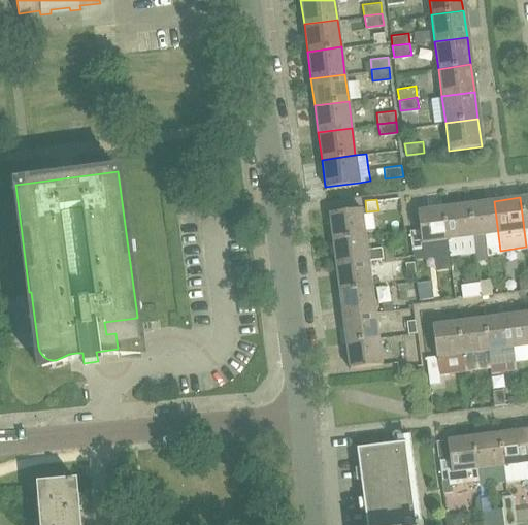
[(494,201),(468,204),(472,236),(487,234),(488,239),(486,240),(488,255),(501,254),(500,251),(494,201)]
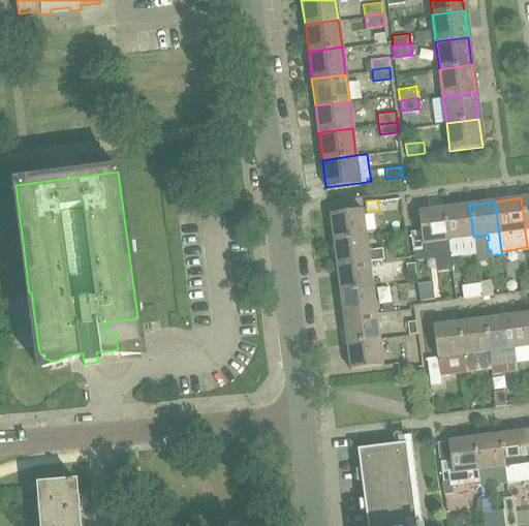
[(469,205),(443,208),(447,240),(450,257),(475,253),(473,237),(469,205)]
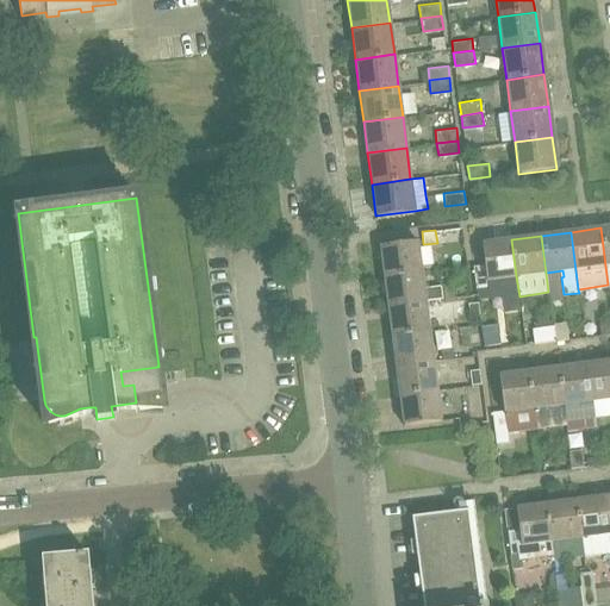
[(380,244),(384,273),(421,268),(417,239),(380,244)]
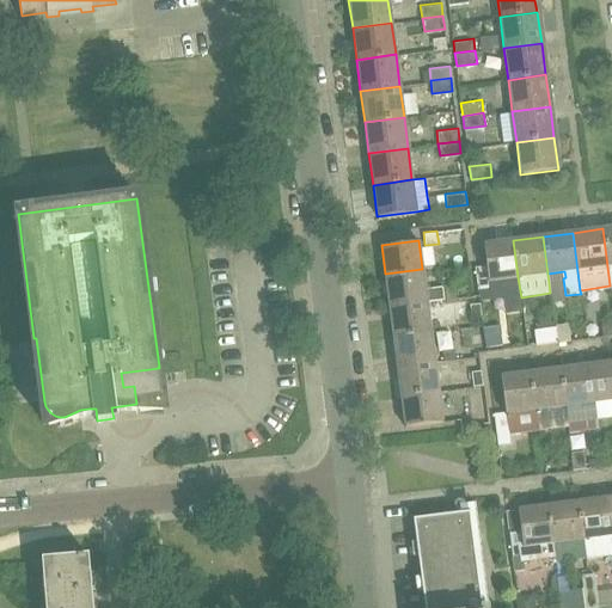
[(488,281),(518,277),(513,240),(483,244),(485,266),(475,268),(477,292),(489,289),(488,281)]
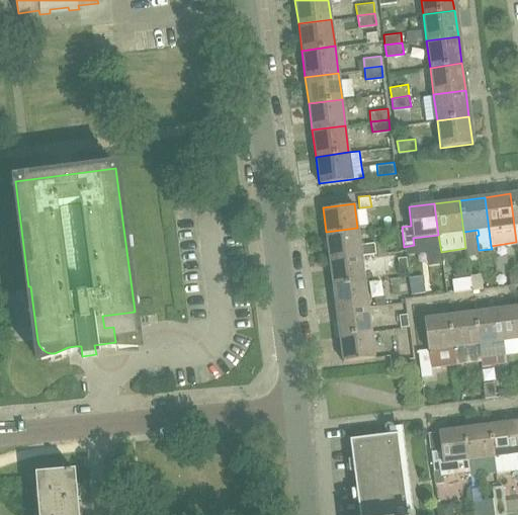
[(361,254),(370,253),(376,252),(375,242),(359,244),(357,228),(326,232),(329,258),(361,254)]
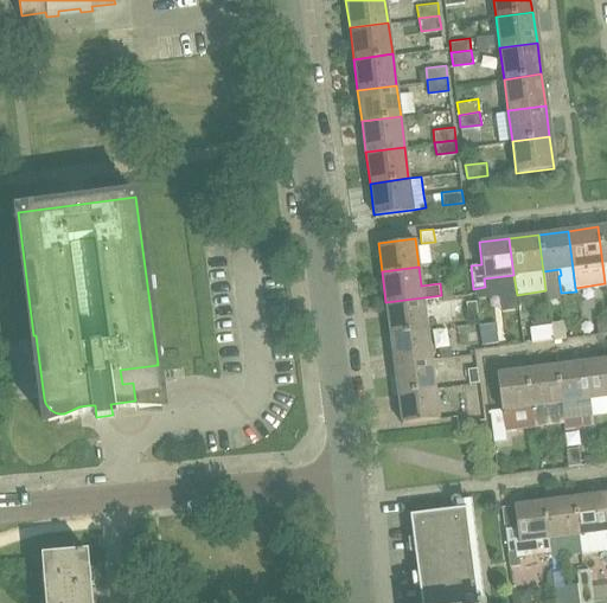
[(385,302),(389,332),(427,327),(423,297),(385,302)]
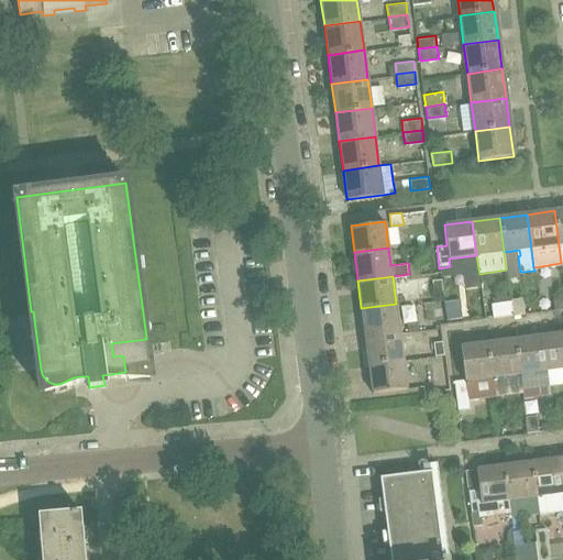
[(441,277),(432,278),(433,293),(442,292),(441,277)]
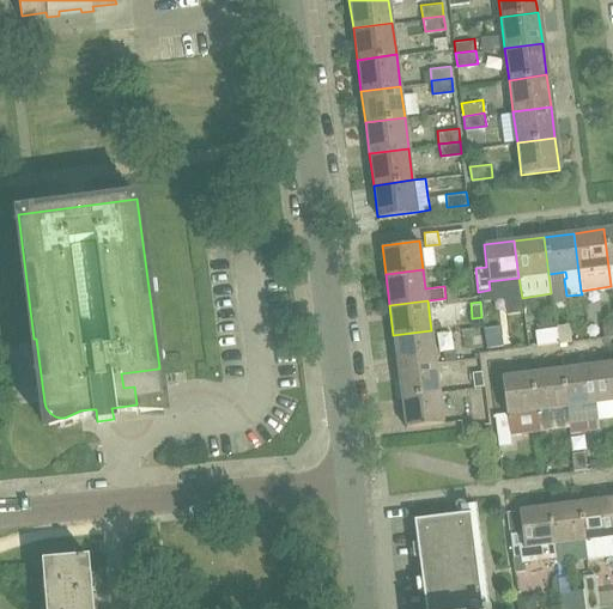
[(570,322),(557,323),(559,341),(571,340),(570,322)]
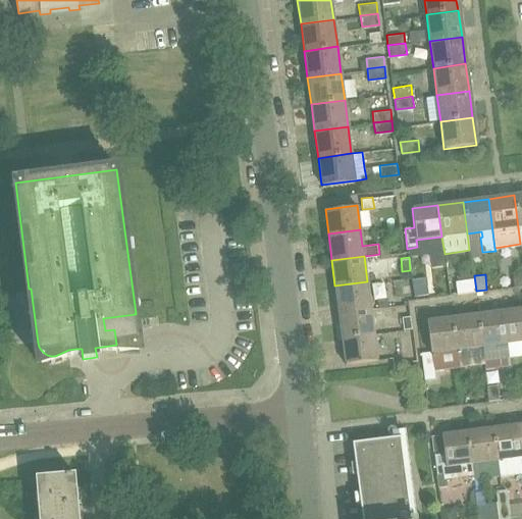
[(521,275),(513,277),(514,286),(521,283),(521,275)]
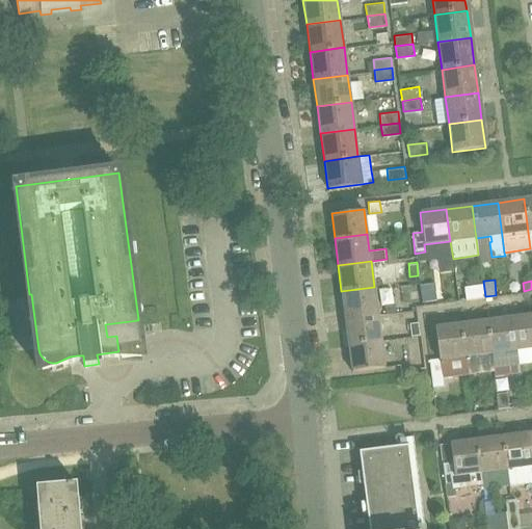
[(420,284),(422,300),(436,298),(434,282),(420,284)]
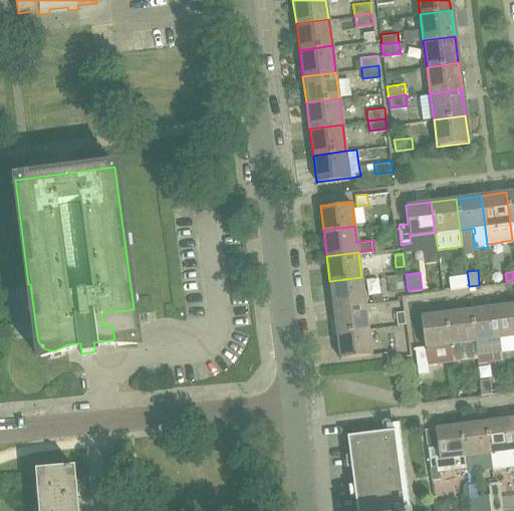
[(448,278),(450,290),(468,287),(466,276),(448,278)]
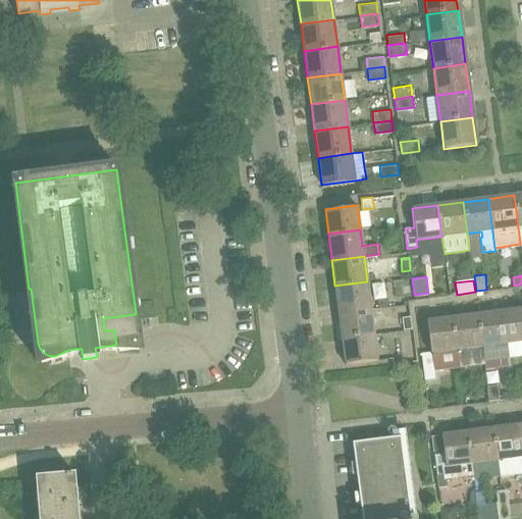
[(334,286),(338,311),(370,307),(367,281),(334,286)]
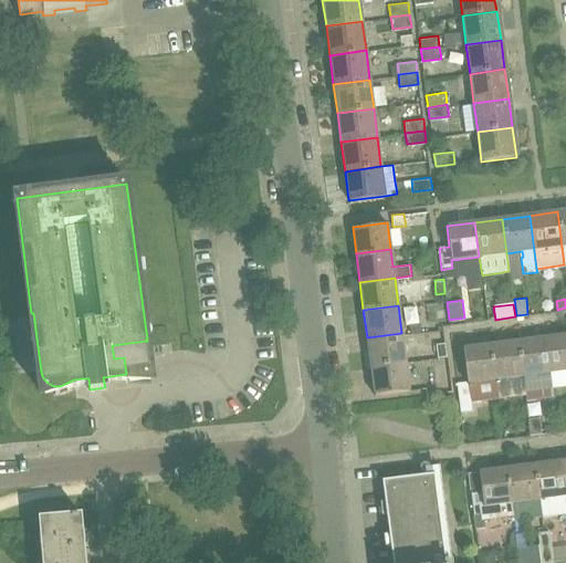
[(420,322),(409,323),(410,331),(421,330),(420,322)]
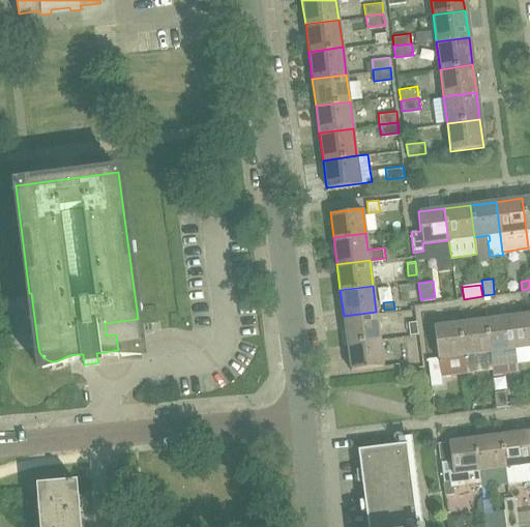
[(344,316),(347,343),(380,339),(376,312),(344,316)]
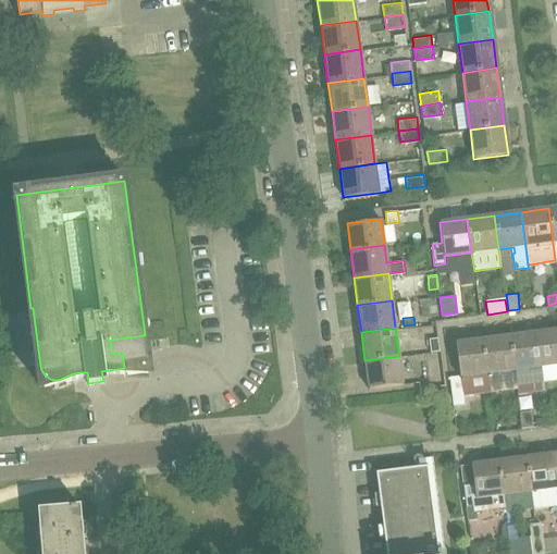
[(542,367),(556,364),(556,330),(537,332),(542,367)]
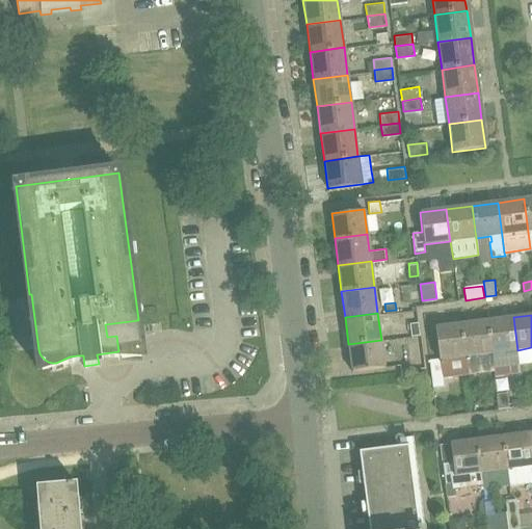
[(519,363),(517,350),(513,317),(487,320),(491,353),(493,367),(519,363)]
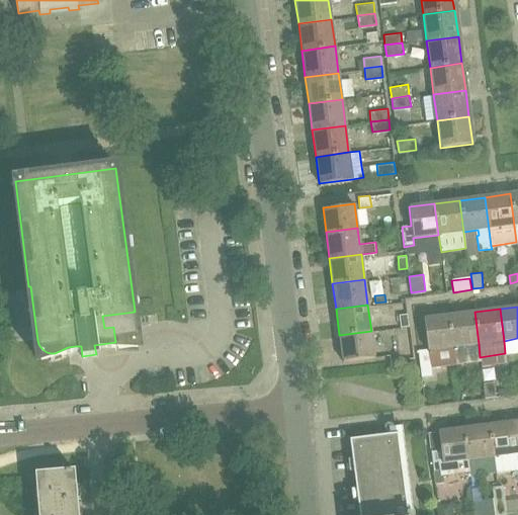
[(453,347),(479,344),(475,312),(449,316),(453,347)]
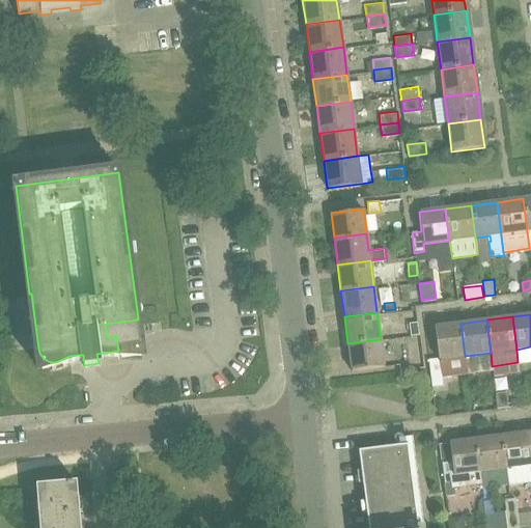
[(418,321),(409,322),(411,334),(419,333),(418,321)]
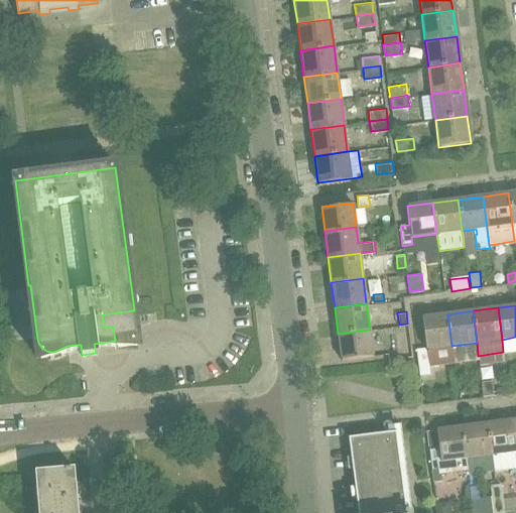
[(427,349),(452,346),(447,314),(421,317),(425,347),(416,348),(419,374),(430,373),(427,349)]
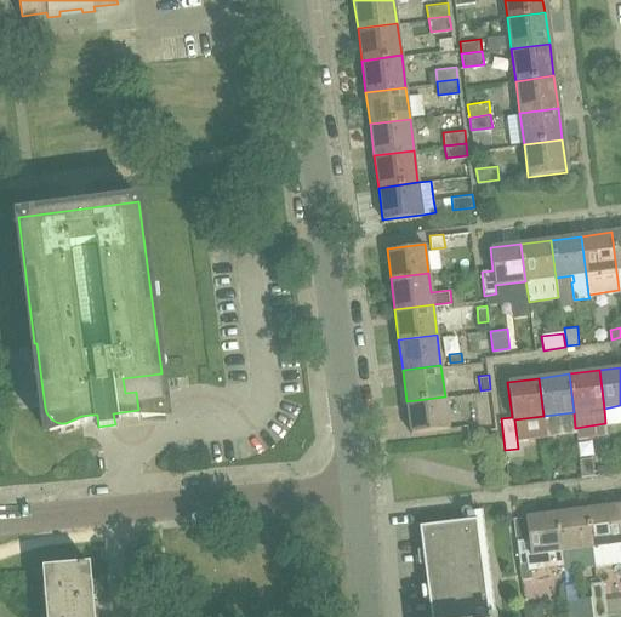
[(445,396),(406,401),(410,433),(449,428),(445,396)]
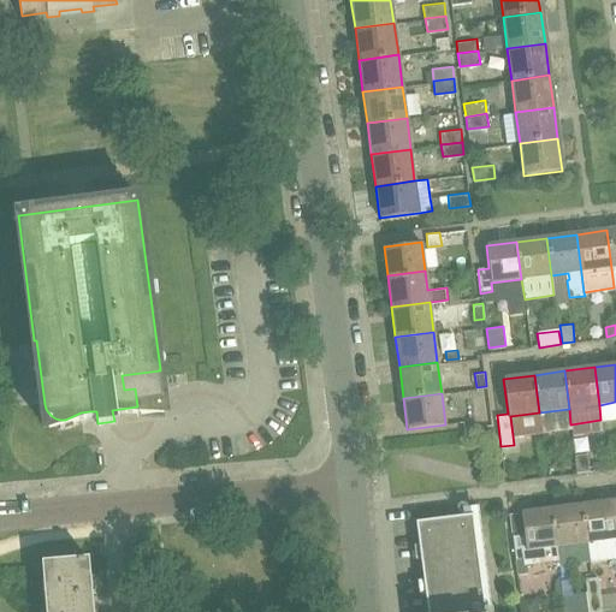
[(587,452),(575,453),(576,471),(590,470),(587,452)]
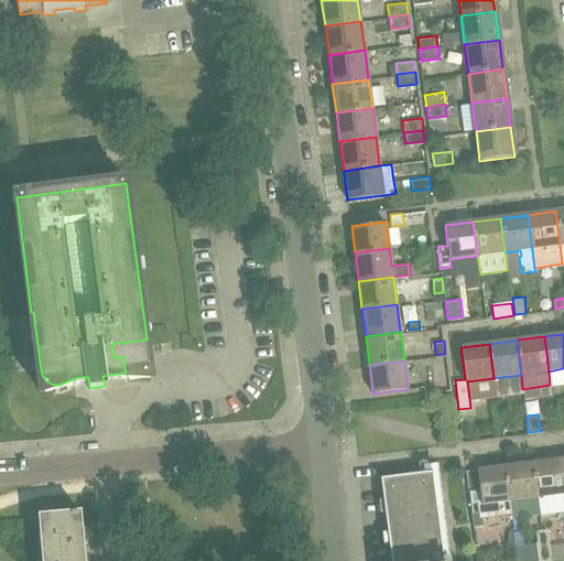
[(542,431),(553,430),(552,421),(541,423),(542,431)]
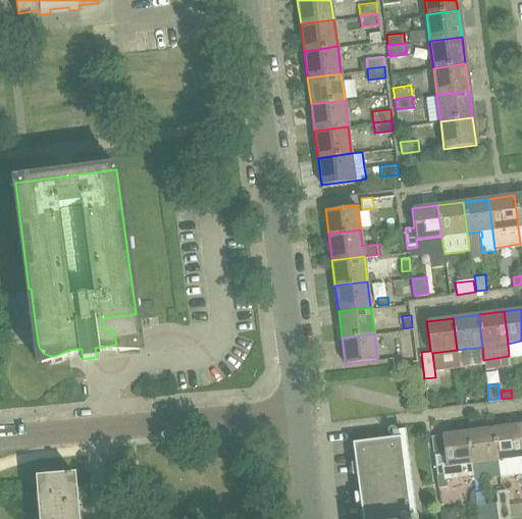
[(521,449),(519,423),(493,426),(498,460),(499,474),(521,470),(521,449)]
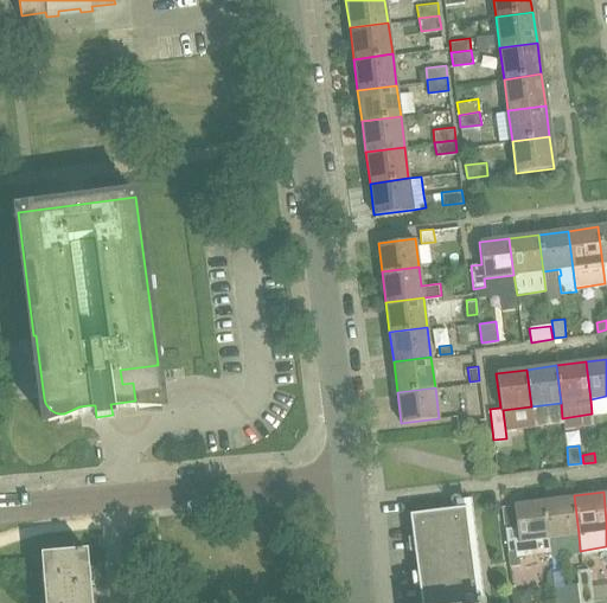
[(548,538),(579,534),(574,496),(543,500),(548,538)]
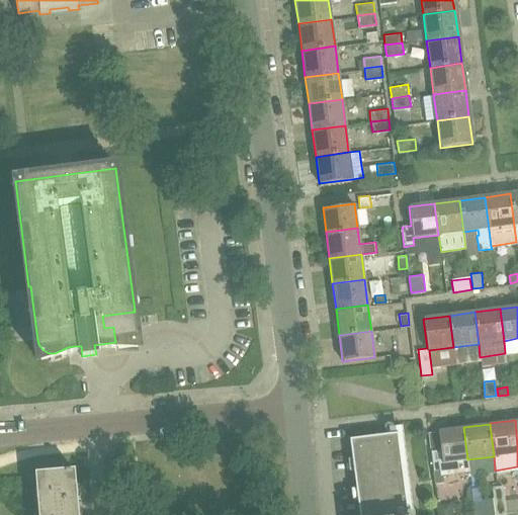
[(414,514),(402,426),(396,427),(396,434),(349,440),(352,458),(348,459),(349,471),(353,470),(356,488),(352,489),(353,501),(357,500),(359,514),(414,514)]
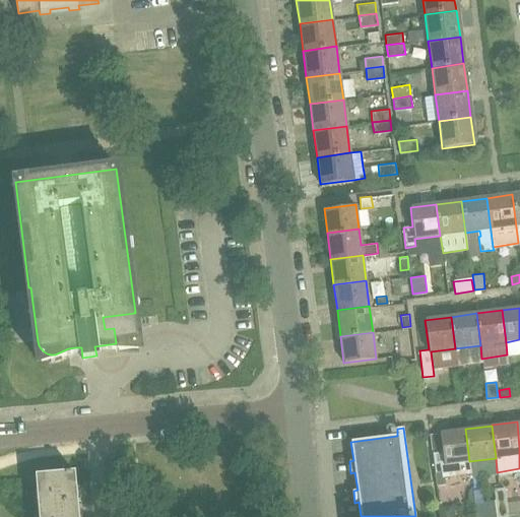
[(469,461),(465,429),(430,433),(435,472),(442,471),(443,476),(471,472),(469,461)]
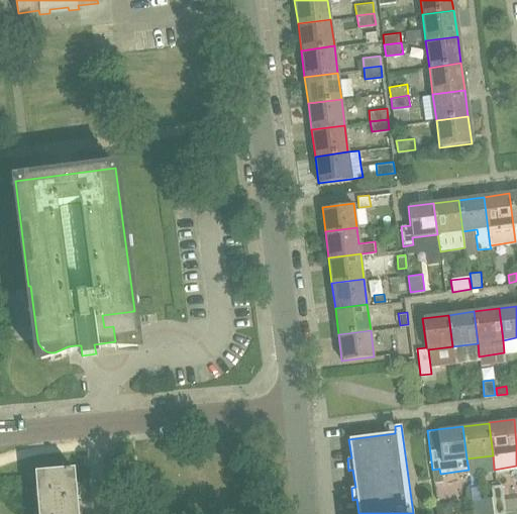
[(79,513),(76,468),(36,472),(40,513),(79,513)]
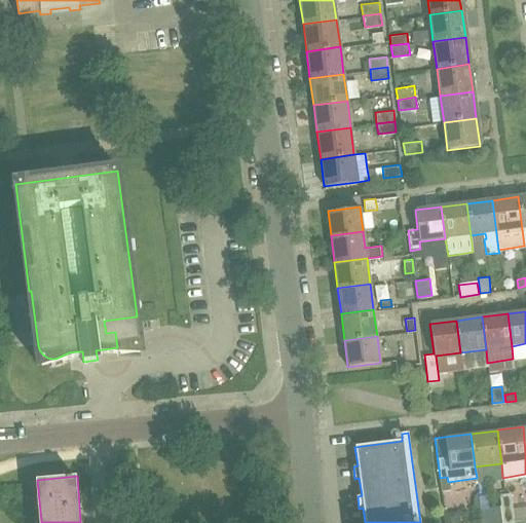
[(499,493),(501,508),(513,507),(511,492),(499,493)]
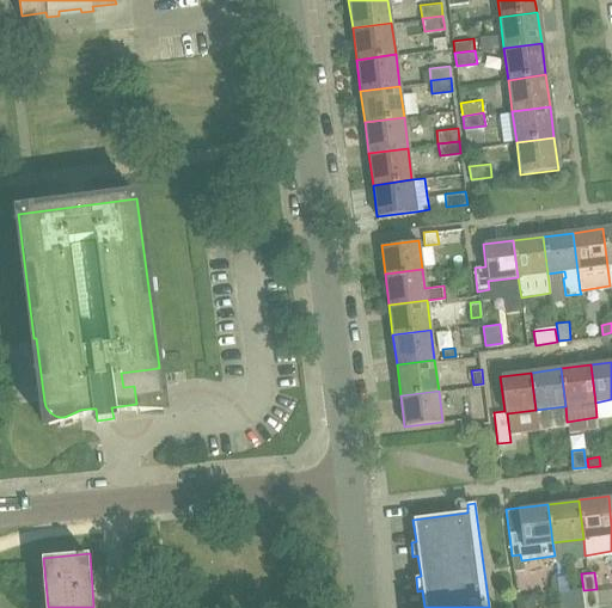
[(598,606),(597,589),(583,590),(586,607),(598,606)]
